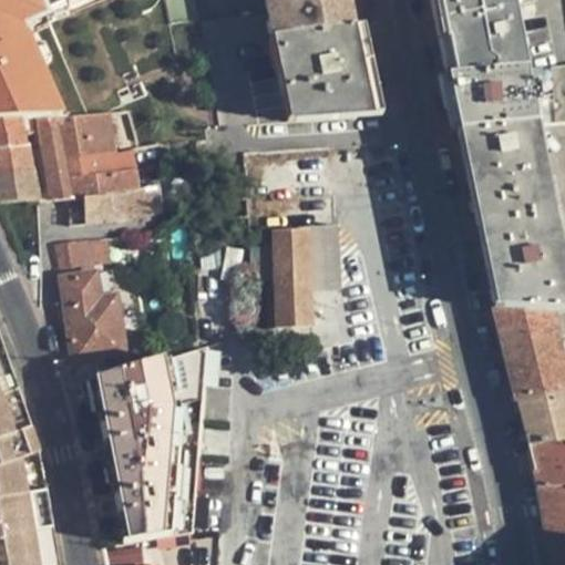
[(73,0),(76,11),(85,9),(83,0),(73,0)]
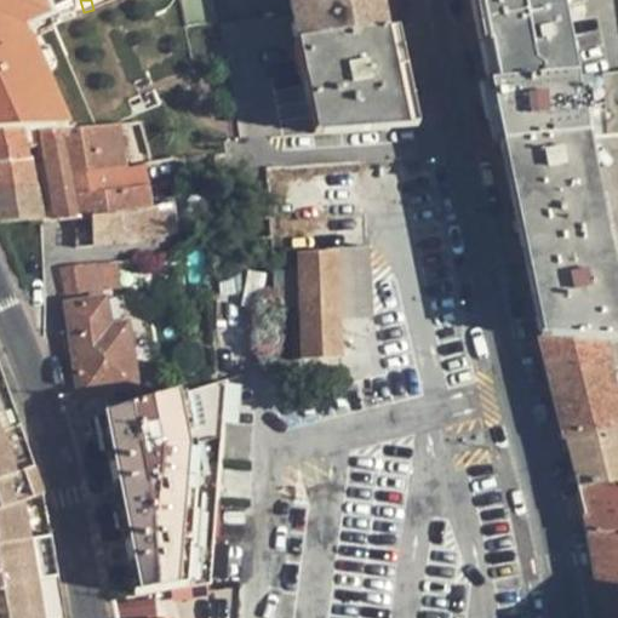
[(91,0),(93,10),(129,4),(137,1),(137,0),(91,0)]
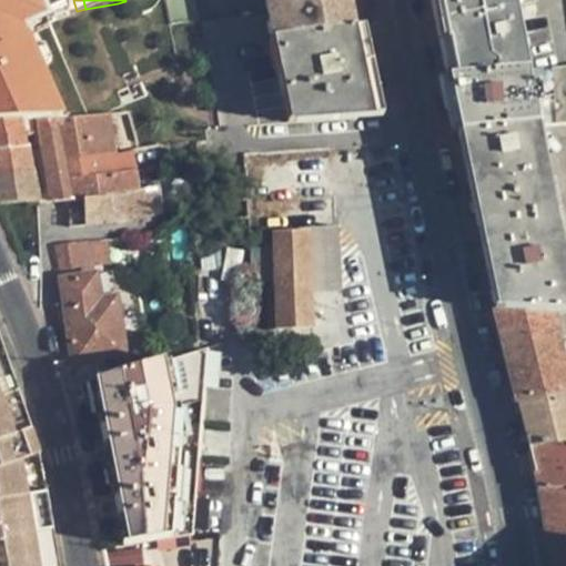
[(273,39),(280,38),(356,29),(351,0),(264,0),(266,8),(273,39)]
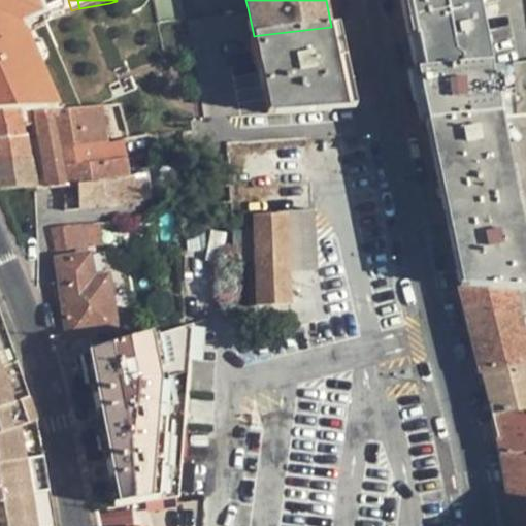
[(494,64),(486,18),(482,0),(403,0),(418,72),(494,64)]
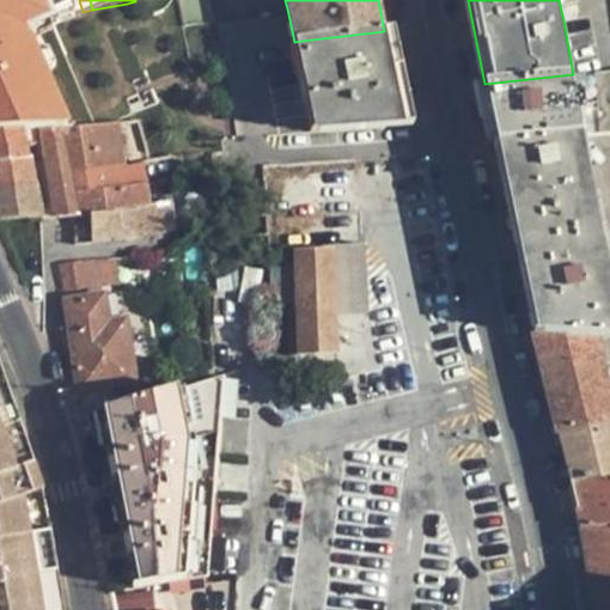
[(559,0),(563,20),(579,17),(575,0),(559,0)]
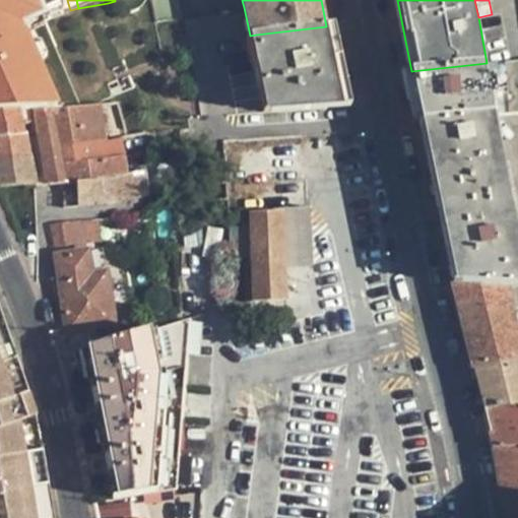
[(187,15),(191,44),(250,36),(244,7),(187,15)]
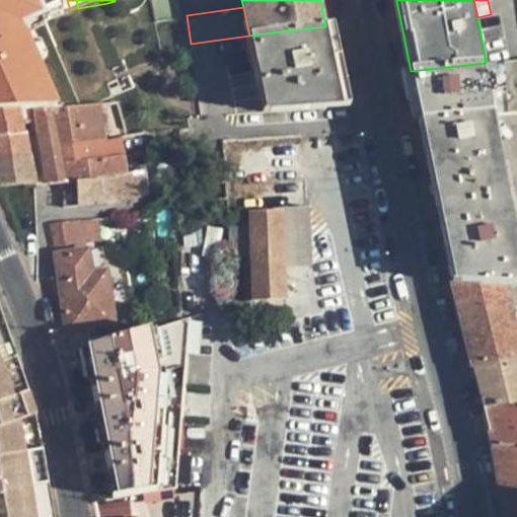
[(272,112),(346,105),(338,70),(336,71),(325,26),(255,34),(259,49),(256,49),(261,65),(262,65),(266,80),(264,81),(267,97),(269,97),(272,112)]
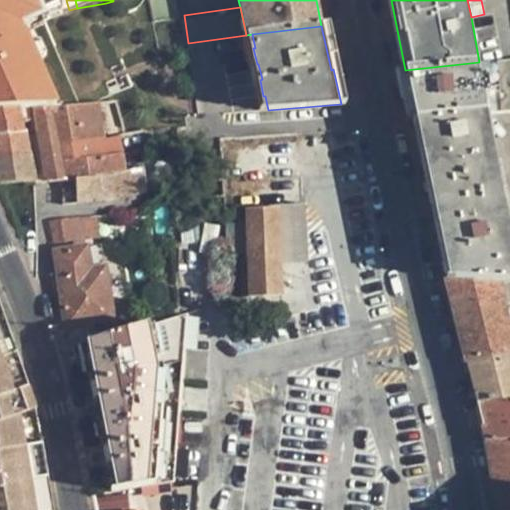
[(509,58),(479,62),(405,70),(415,119),(419,119),(482,113),(509,109),(509,58)]
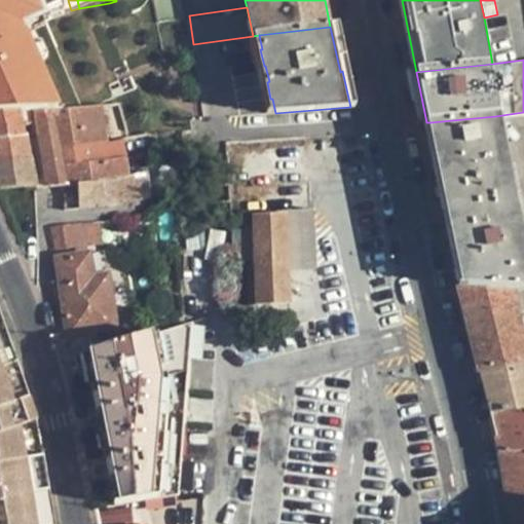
[(0,99),(14,99),(8,71),(0,72),(0,99)]
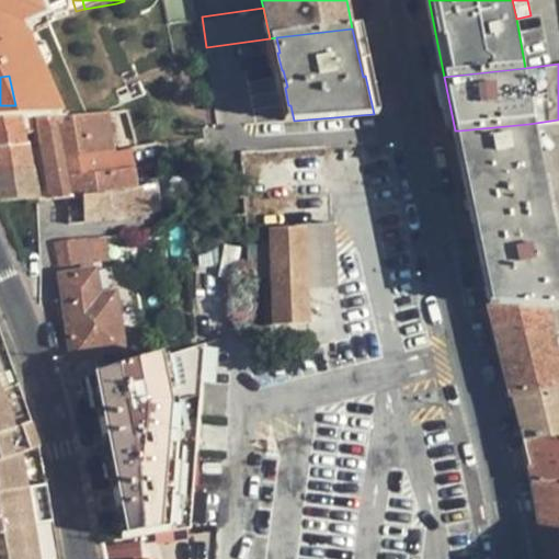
[(113,100),(114,111),(128,109),(130,109),(129,99),(113,100)]
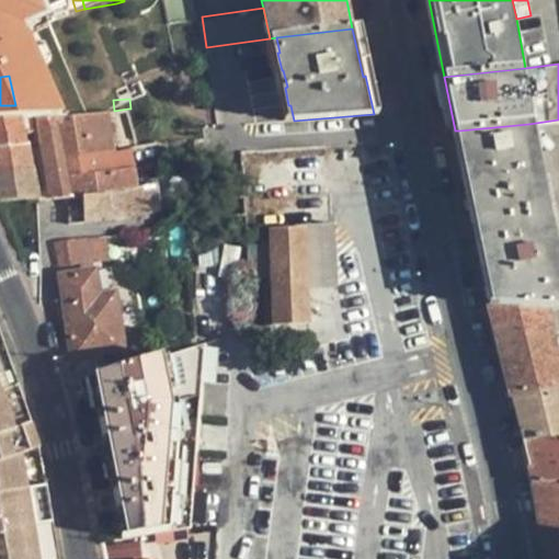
[(130,109),(128,109),(136,138),(157,134),(150,107),(130,109)]
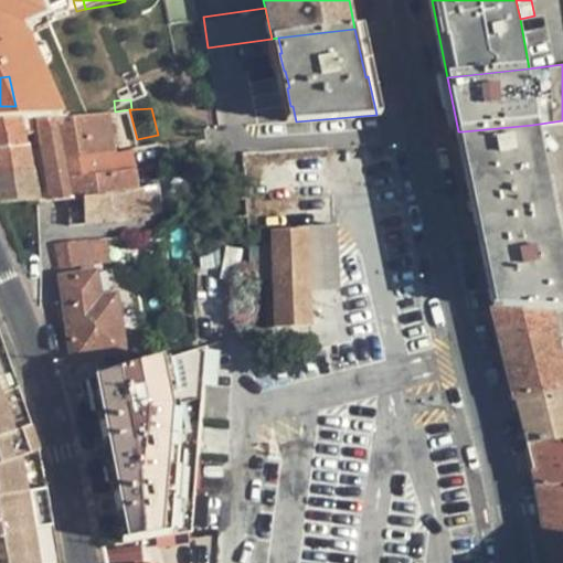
[(115,112),(113,112),(119,151),(134,149),(139,148),(137,139),(129,109),(115,112)]
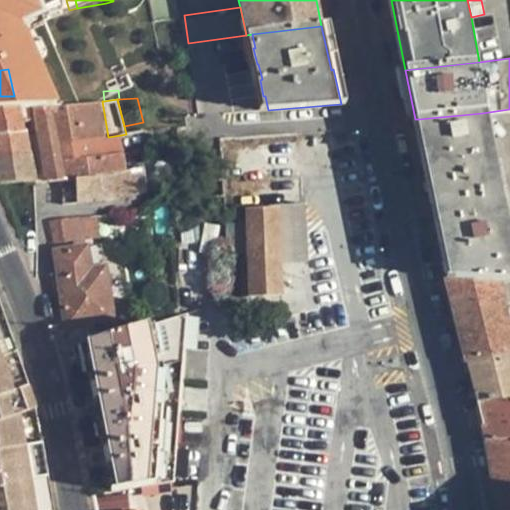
[(108,137),(102,101),(55,105),(62,143),(108,137)]
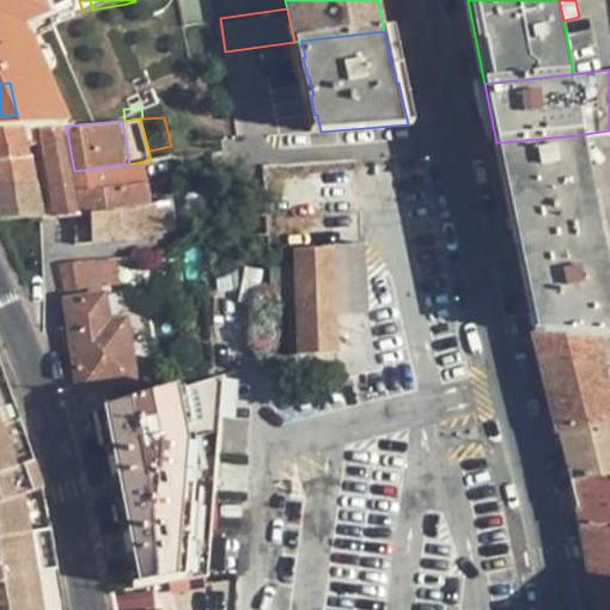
[(60,215),(65,215),(83,215),(74,171),(66,126),(37,127),(50,202),(60,215)]
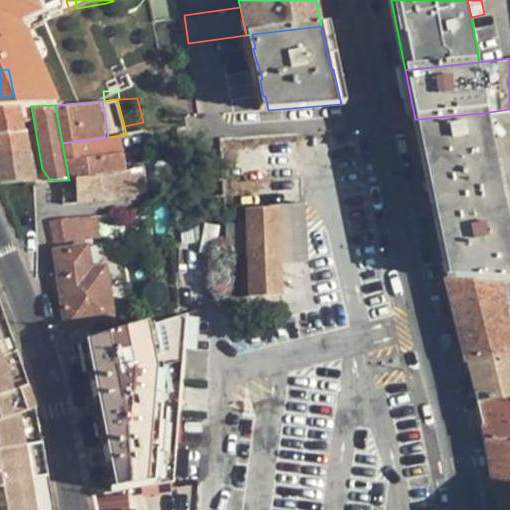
[(0,182),(37,179),(22,106),(0,106),(0,182)]
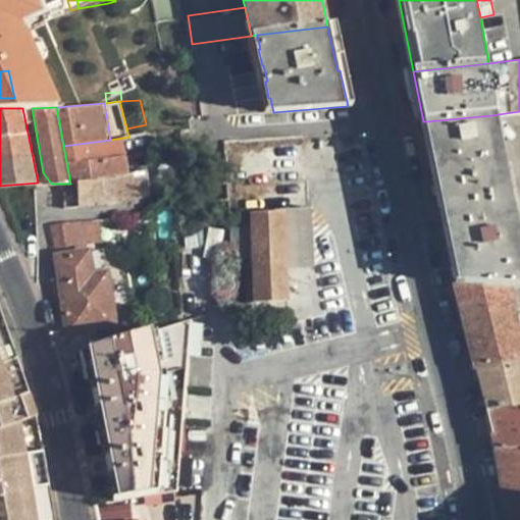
[(519,249),(491,115),(427,121),(462,283),(519,286),(519,249)]
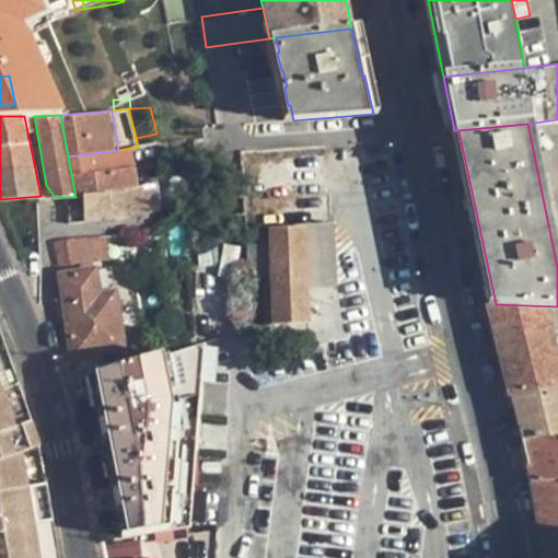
[(209,195),(206,206),(204,220),(248,214),(250,229),(251,276),(272,275),(275,323),(311,322),(310,287),(306,227),(332,225),(327,143),(242,150),(244,195),(209,195)]
